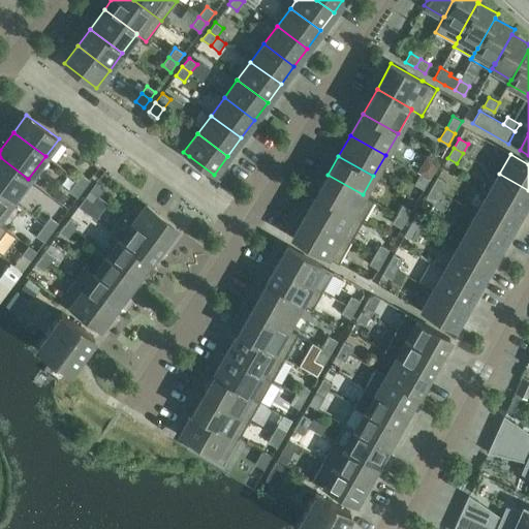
[(0,193),(11,201),(28,179),(0,157),(0,193)]
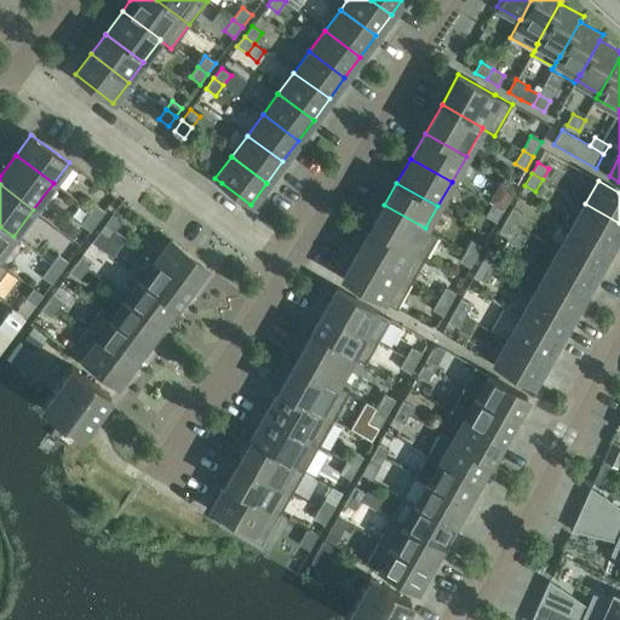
[(497,188),(489,201),(503,210),(509,199),(514,190),(506,185),(503,191),(497,188)]
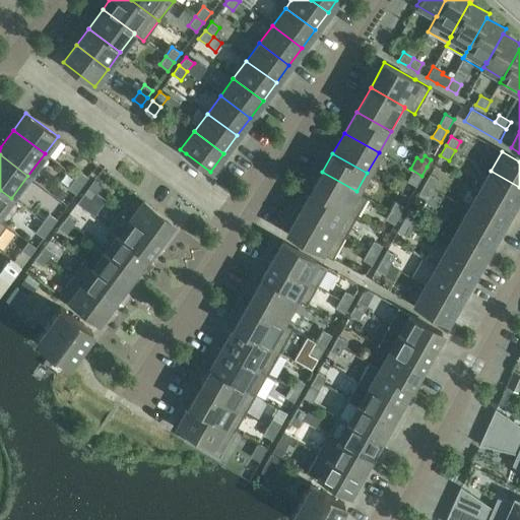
[(88,177),(80,171),(75,178),(83,184),(88,177)]
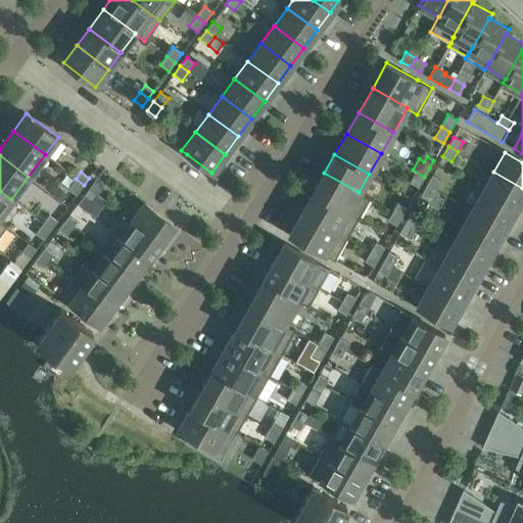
[(482,191),(515,209),(522,194),(522,188),(493,172),(482,191)]
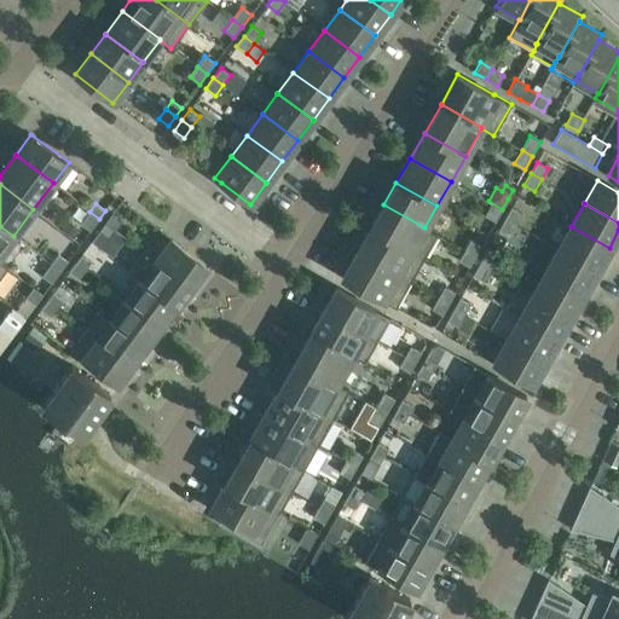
[(438,233),(424,227),(383,204),(371,226),(424,256),(438,233)]
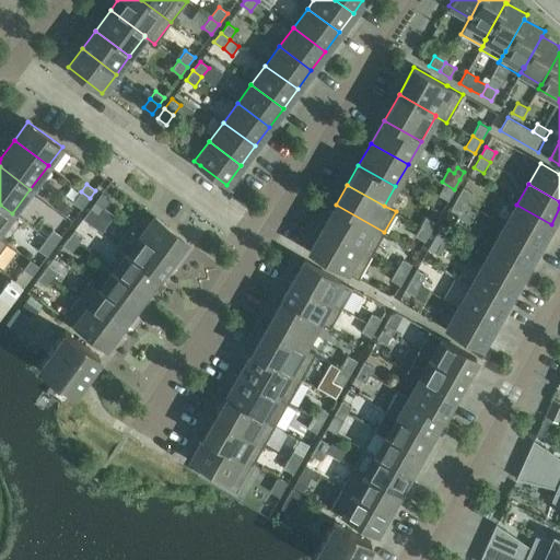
[(439,195),(448,200),(454,190),(444,185),(439,195)]
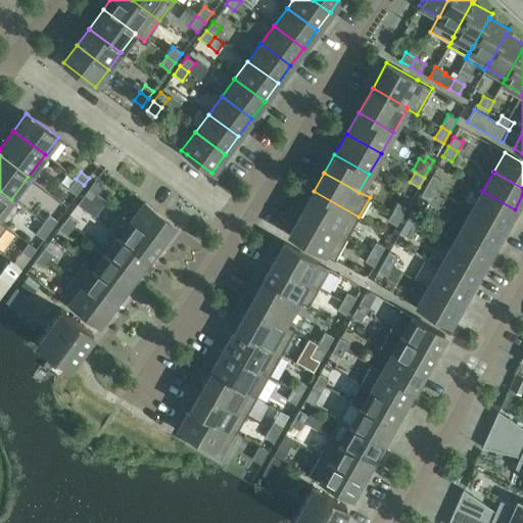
[(441,180),(432,175),(426,185),(435,190),(441,180)]
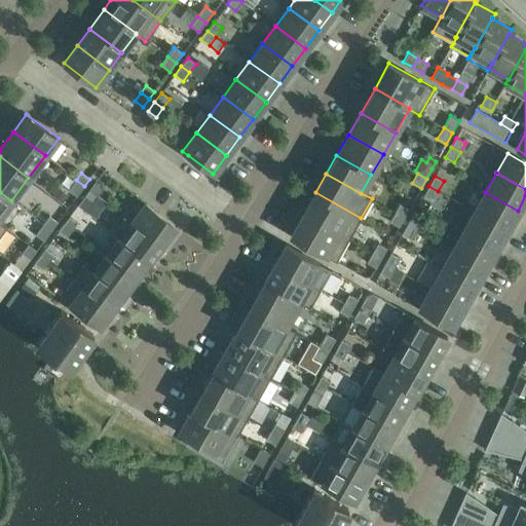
[(69,190),(77,196),(84,186),(76,180),(69,190)]
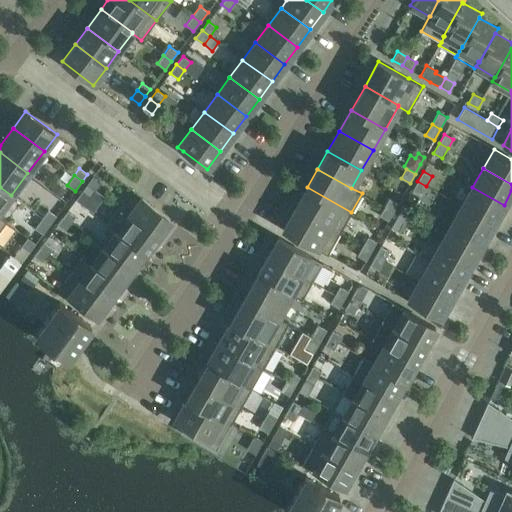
[(100,184),(92,178),(87,185),(95,191),(100,184)]
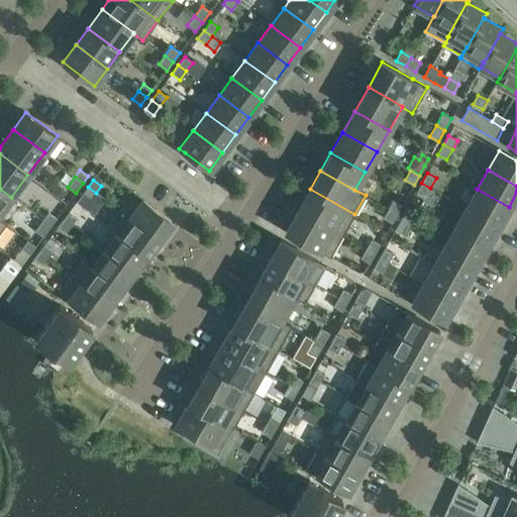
[(416,192),(425,197),(430,188),(421,183),(416,192)]
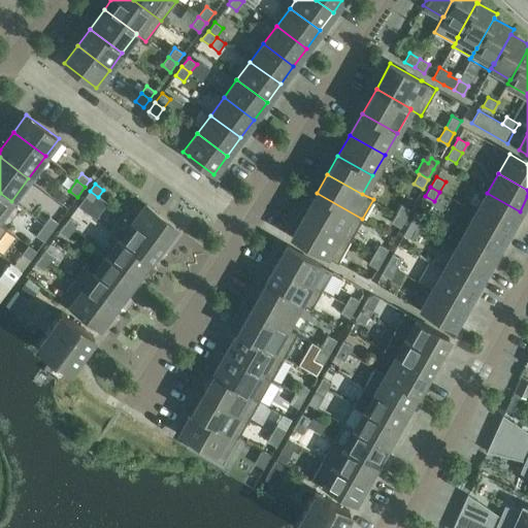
[(52,196),(62,203),(68,195),(58,188),(52,196)]
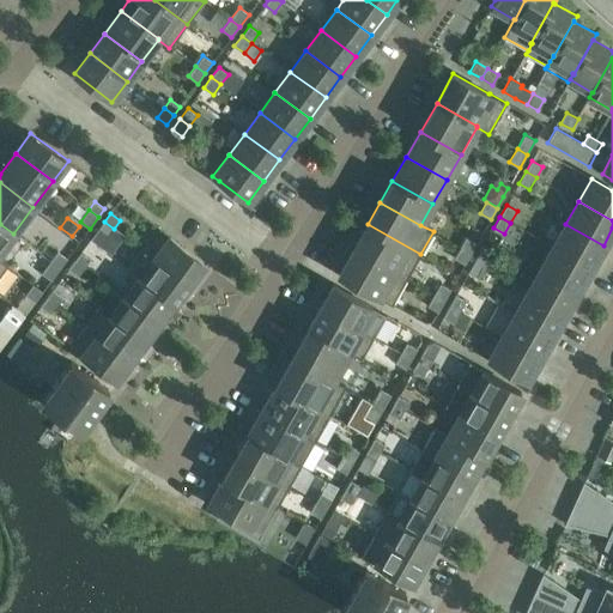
[(98,229),(108,237),(114,229),(104,222),(98,229)]
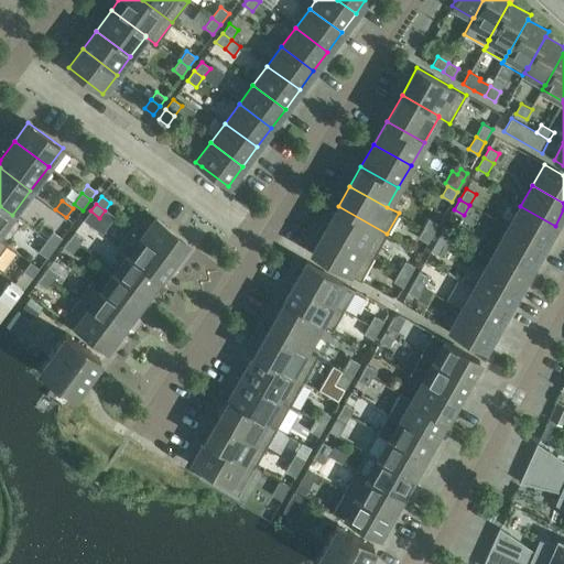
[(0,231),(12,215),(0,206),(0,231)]
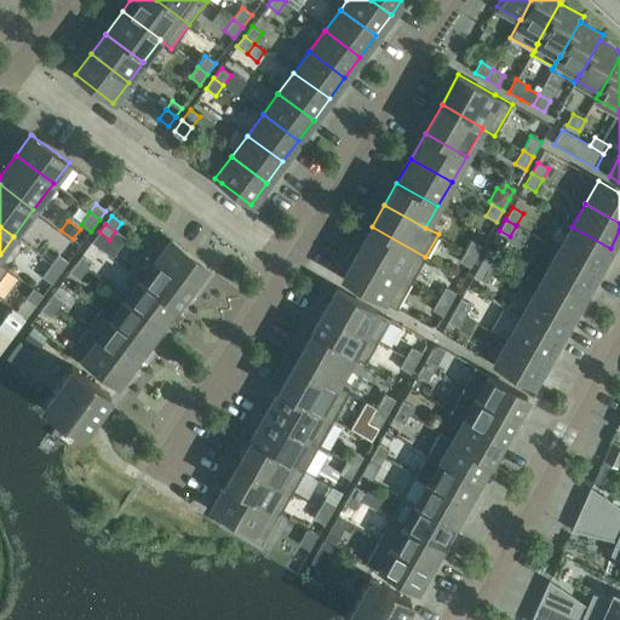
[(357,252),(411,282),(425,257),(372,227),(357,252)]
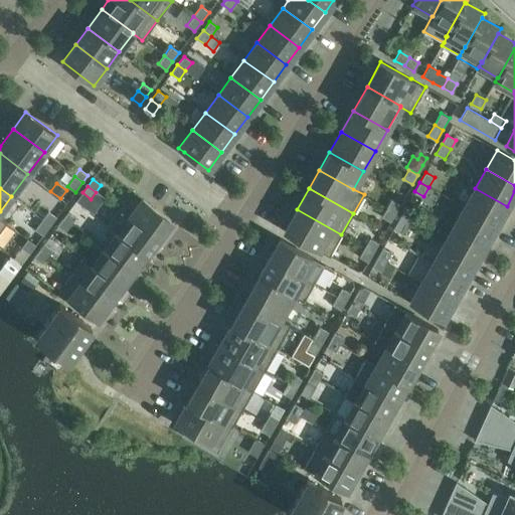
[(465,207),(496,225),(507,206),(475,188),(465,207)]
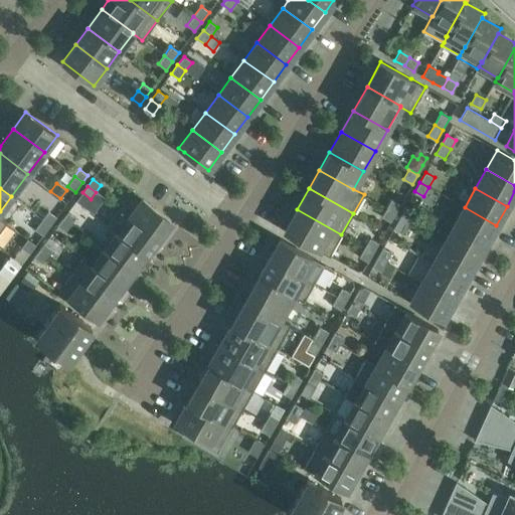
[(143,198),(131,215),(130,215),(158,236),(171,219),(151,204),(143,198)]
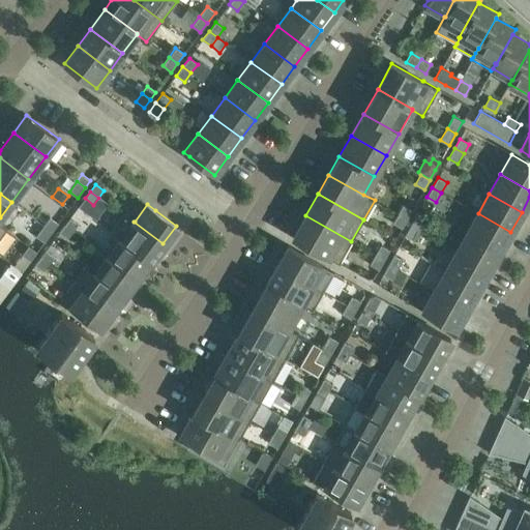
[(412,211),(403,206),(398,214),(407,219),(412,211)]
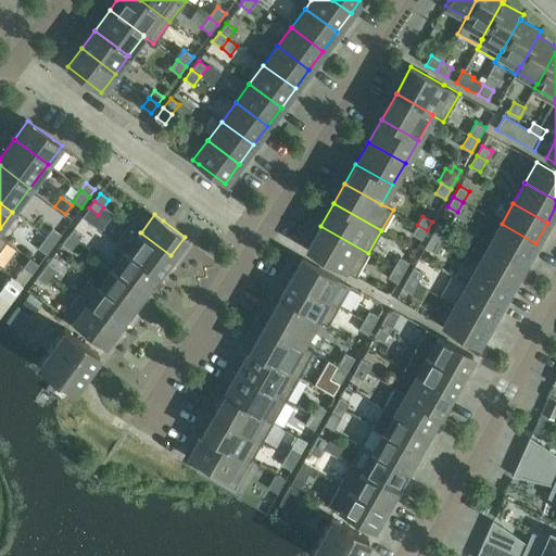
[(490,244),(525,264),(535,243),(502,224),(490,244)]
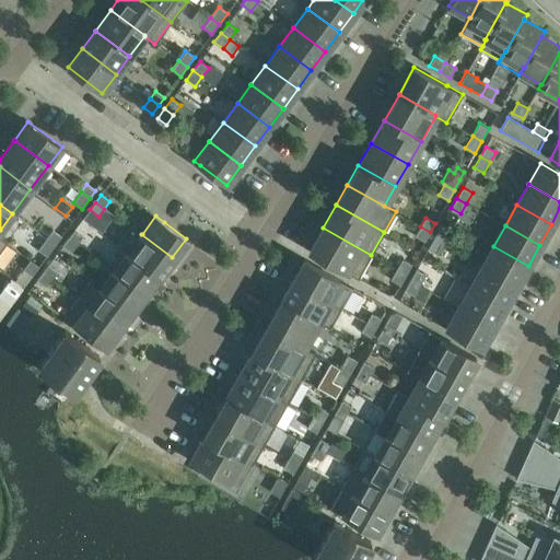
[(117,245),(127,253),(128,253),(159,276),(172,257),(141,234),(142,234),(131,226),(117,245)]
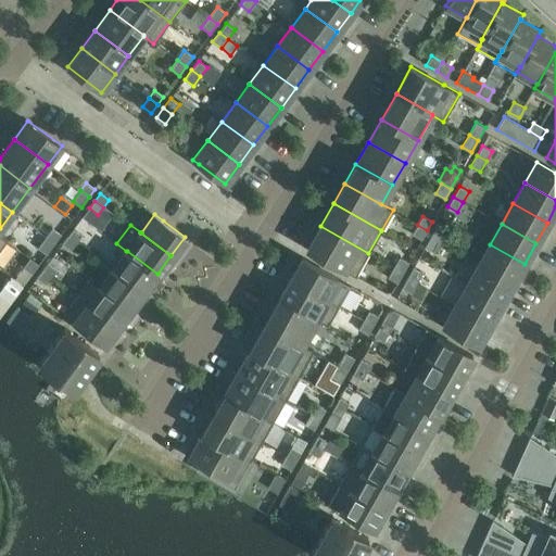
[(412,235),(421,240),(427,230),(417,225),(412,235)]
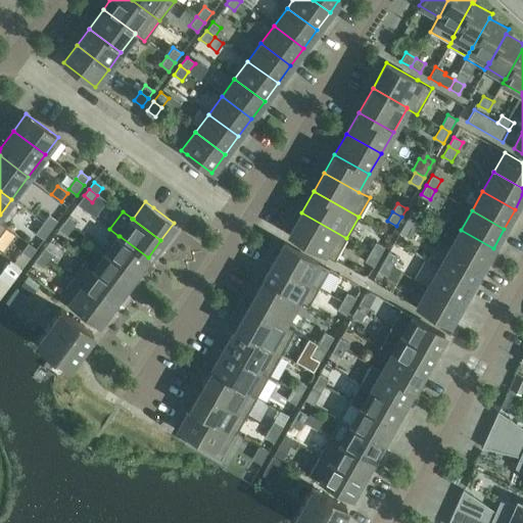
[(289,234),(334,259),(346,238),(301,212),(289,234)]
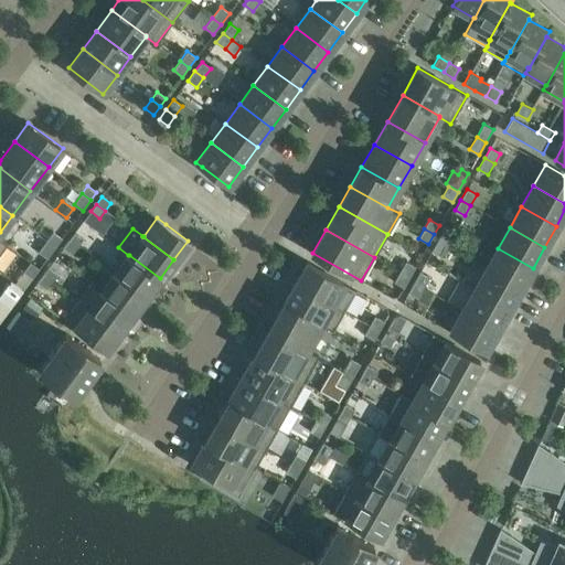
[(452,236),(443,231),(437,241),(447,246),(452,236)]
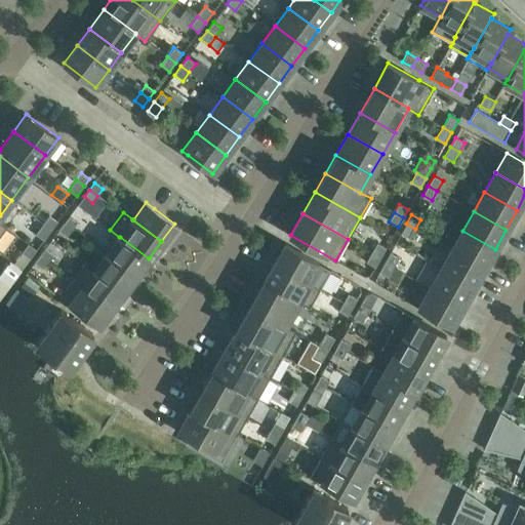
[(57,221),(49,215),(42,225),(50,231),(57,221)]
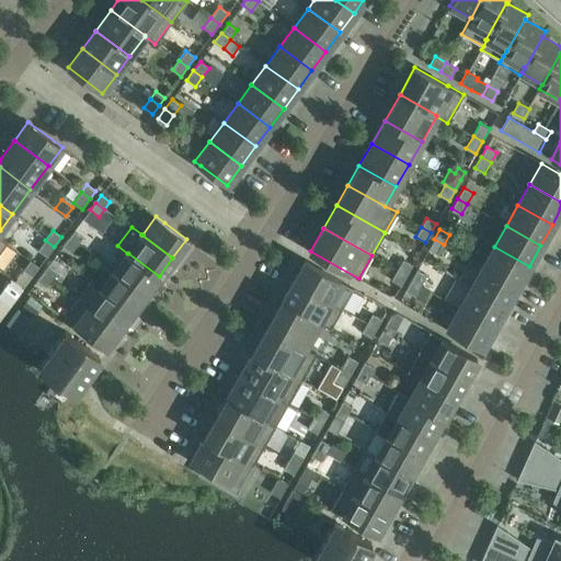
[(82,238),(73,231),(68,238),(77,244),(82,238)]
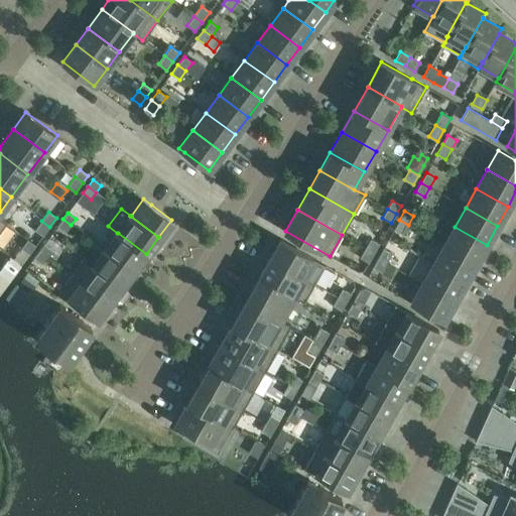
[(57,226),(66,232),(71,225),(62,219),(57,226)]
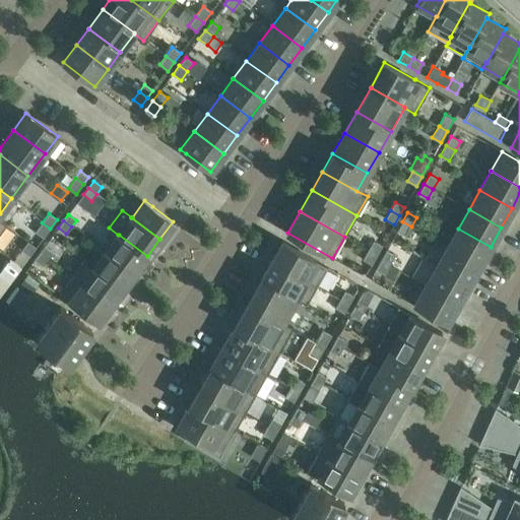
[(397,232),(405,237),(411,226),(402,221),(397,232)]
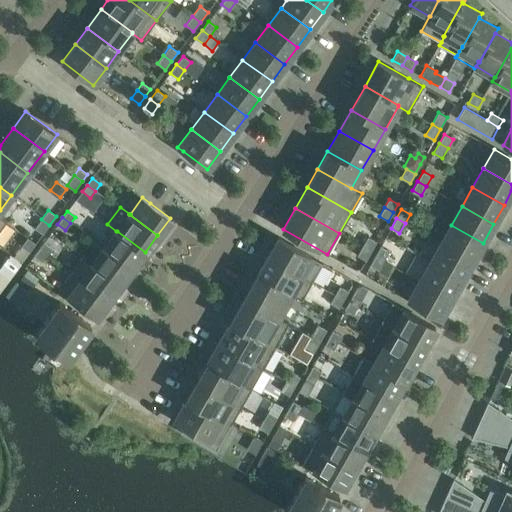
[(34,228),(43,234),(49,225),(41,219),(34,228)]
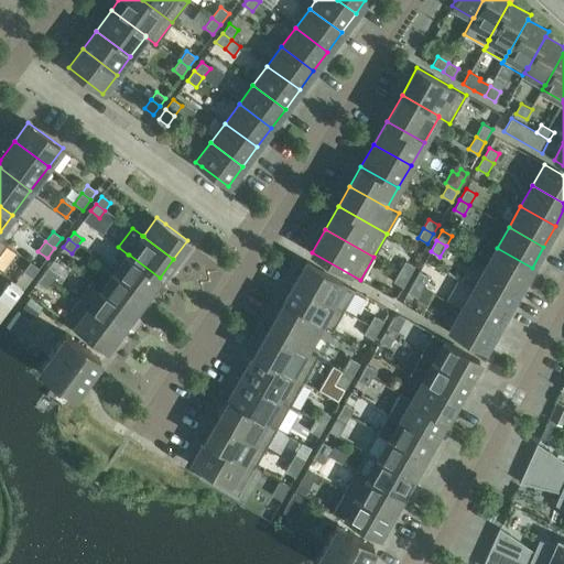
[(532,268),(497,248),(485,268),(520,288),(532,268)]
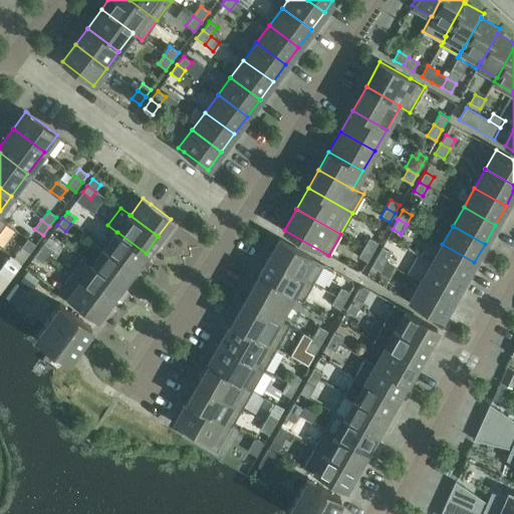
[(105,248),(134,269),(146,253),(117,232),(116,232),(105,248)]
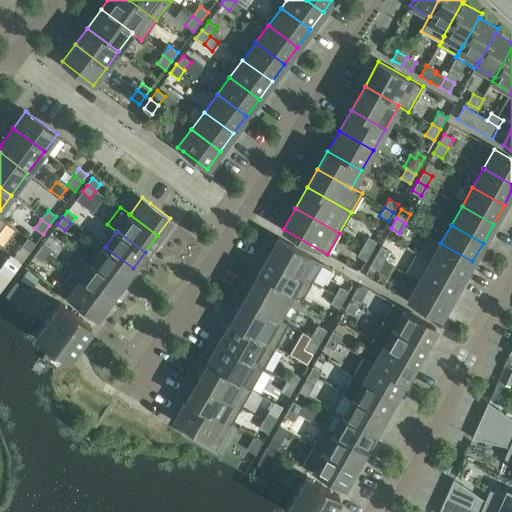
[(376,241),(368,236),(362,246),(371,251),(376,241)]
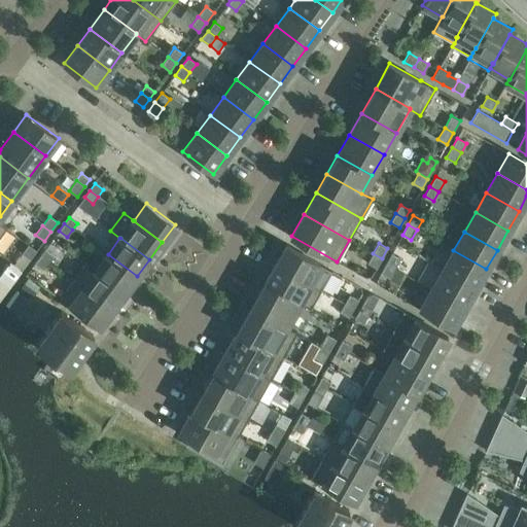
[(22,253),(30,259),(37,251),(28,245),(22,253)]
